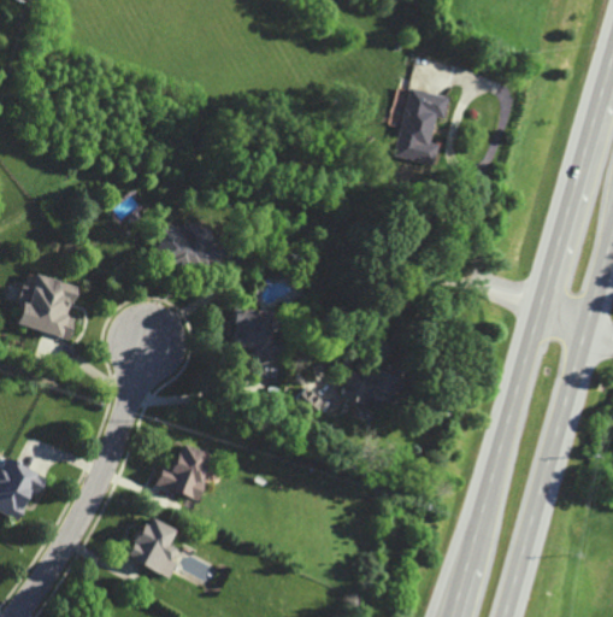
[(449,97),(408,88),(395,156),(436,164),(440,144),(431,142),(436,116),(444,118),(449,97)]
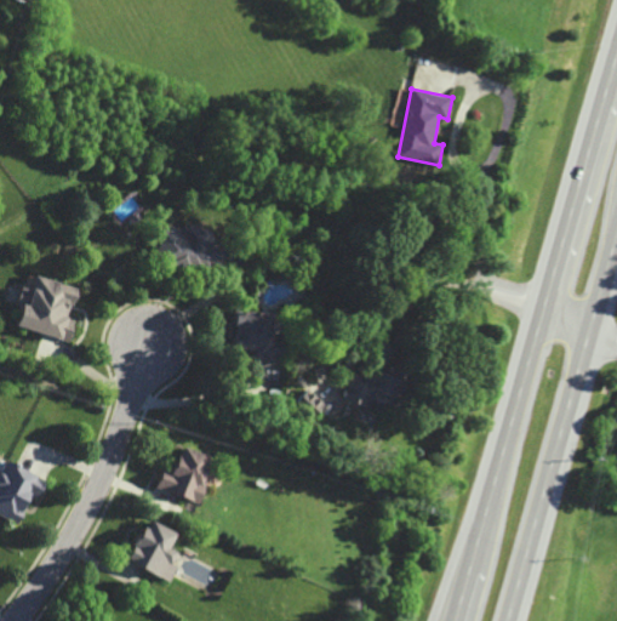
[(226,238),(161,237),(160,266),(226,266),(226,238)]
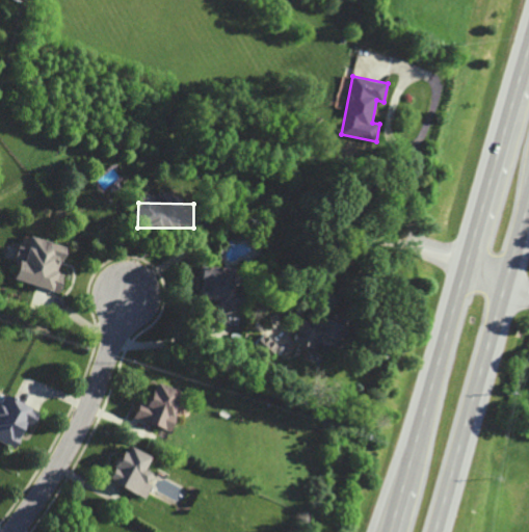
[(68,246),(31,236),(28,247),(20,245),(16,262),(19,263),(15,280),(60,292),(65,274),(59,272),(68,246)]
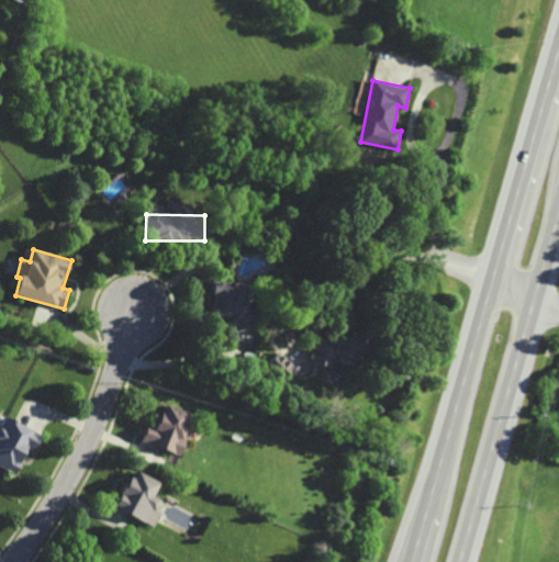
[(246,313),(247,283),(213,282),(212,315),(223,315),(223,328),(256,329),(256,314),(246,313)]
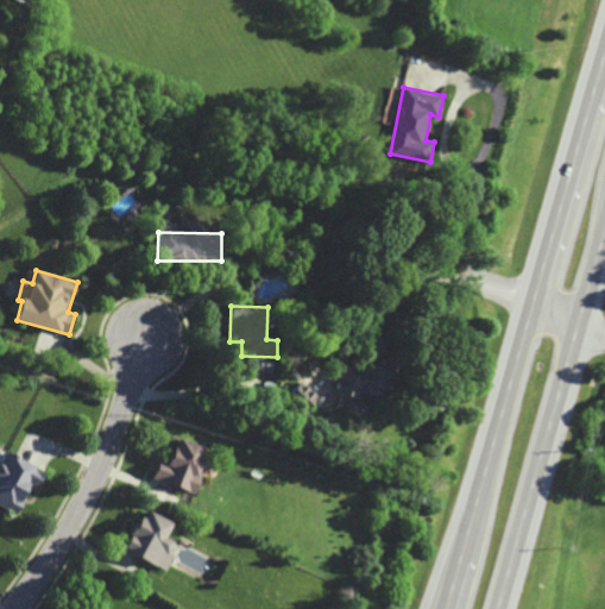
[(348,359),(339,393),(388,407),(397,375),(348,359)]
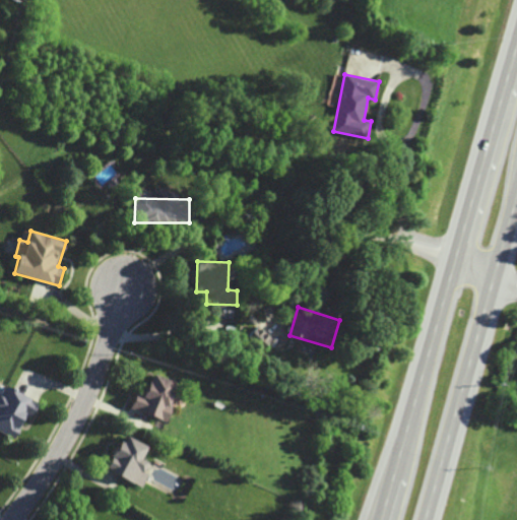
[(262,354),(274,338),(258,325),(246,342),(262,354)]
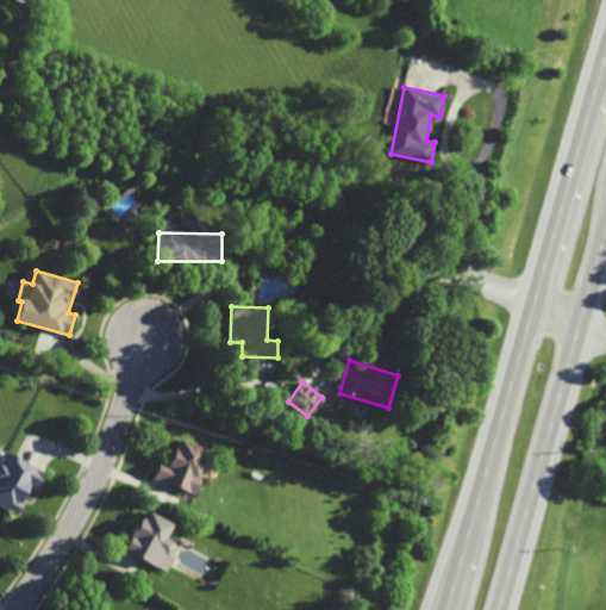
[(155,480),(198,493),(206,466),(204,465),(208,448),(179,439),(170,466),(160,462),(155,480)]
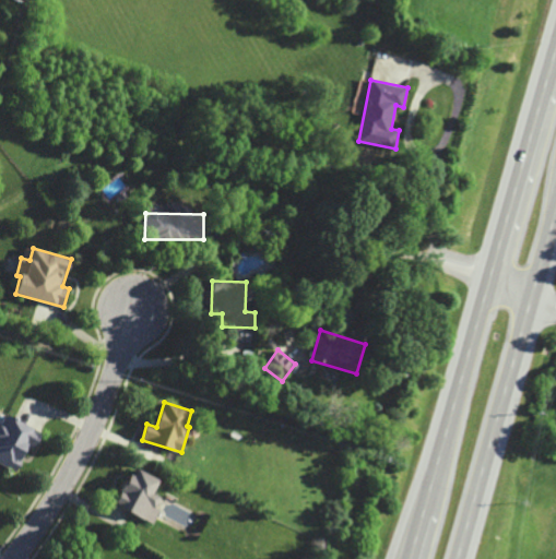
[(0,462),(22,472),(39,430),(10,417),(6,427),(0,425),(0,462)]
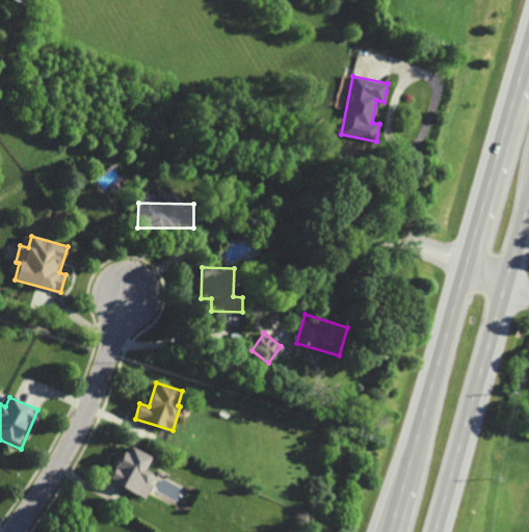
[(153,456),(128,445),(110,480),(148,499),(155,484),(149,482),(153,473),(147,469),(153,456)]
